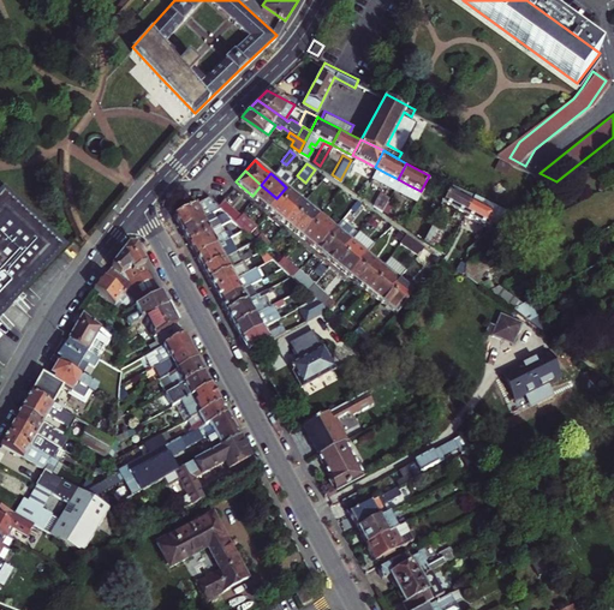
[(429,175),(421,191),(431,197),(443,203),(453,187),(429,175)]
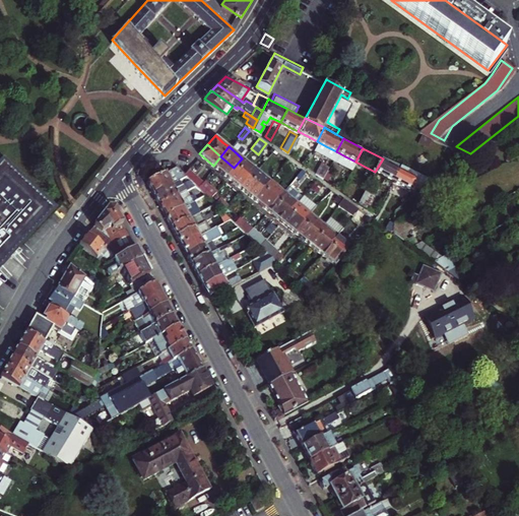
[(234,168),(220,156),(213,166),(221,172),(226,177),(234,168)]
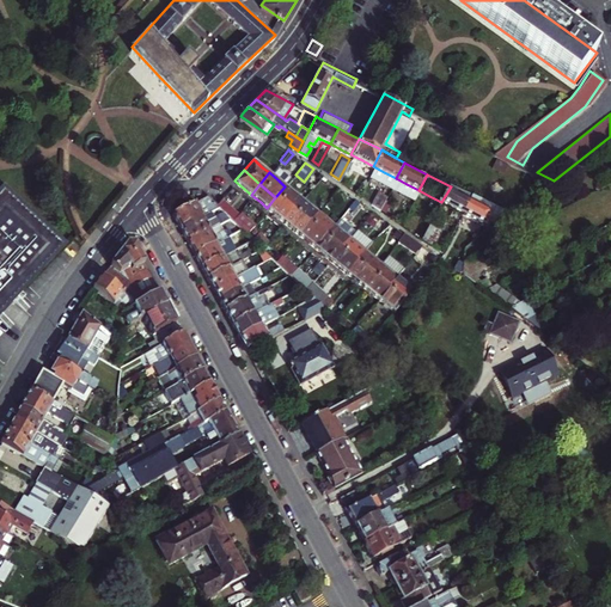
[(4,185),(0,189),(0,195),(50,243),(0,295),(0,307),(12,295),(23,283),(62,240),(4,185)]
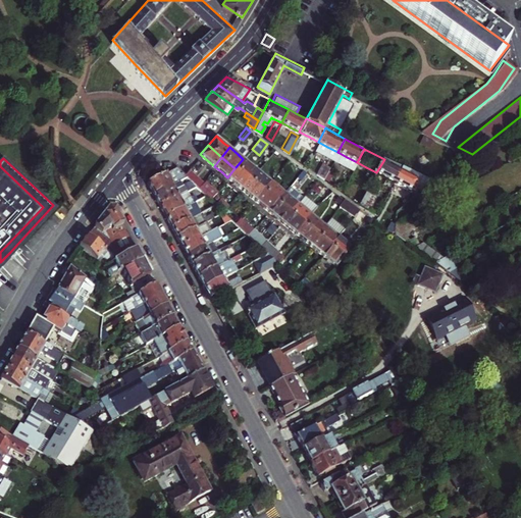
[(243,159),(235,168),(249,179),(257,170),(250,165),(243,159)]
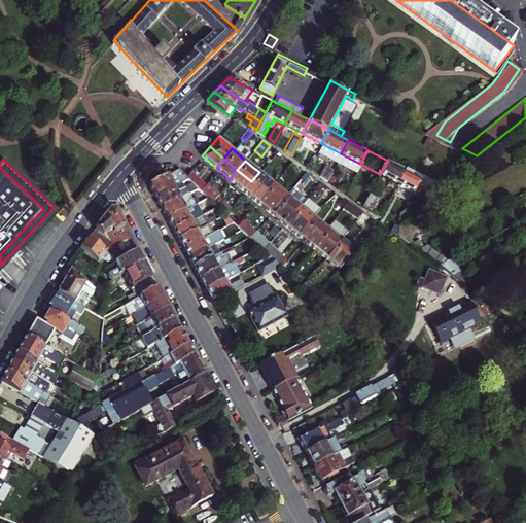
[(399,184),(408,170),(388,161),(380,174),(390,179),(399,184)]
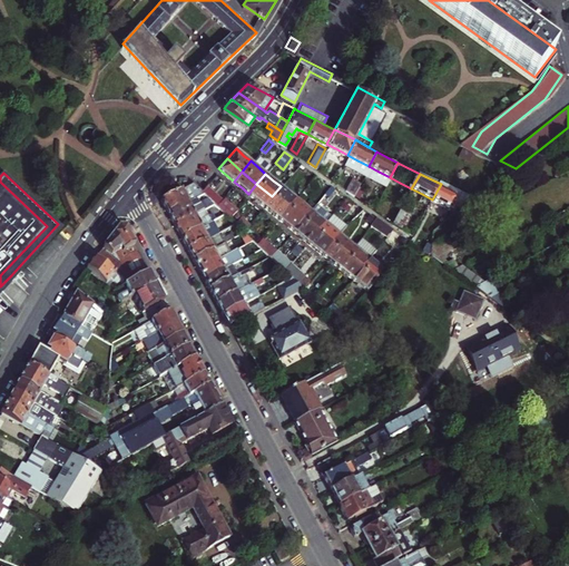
[(345,188),(353,194),(360,181),(352,176),(345,188)]
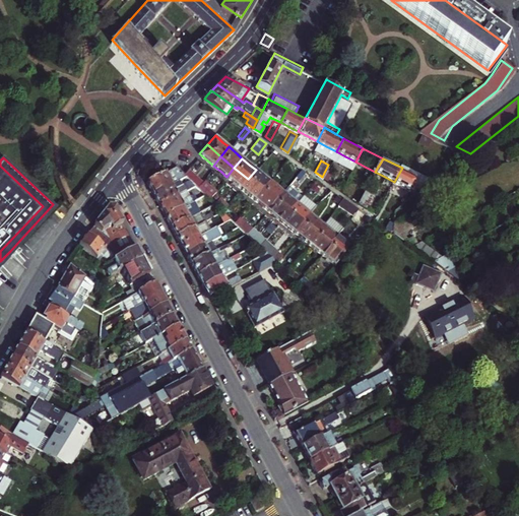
[(151,186),(154,191),(176,180),(172,173),(180,169),(176,165),(149,179),(148,180),(151,186)]
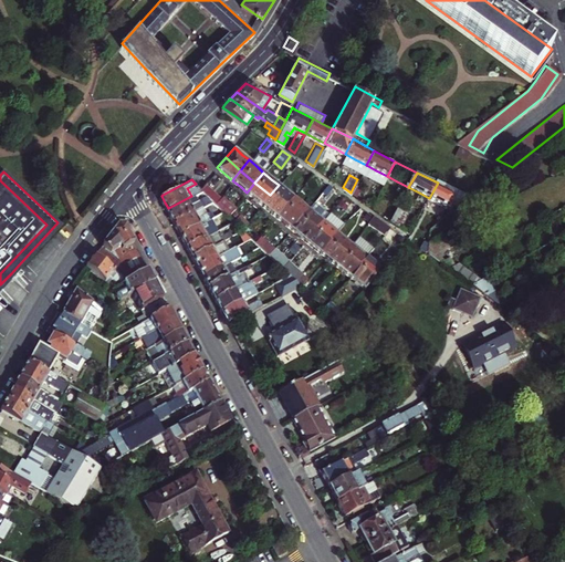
[(0,273),(46,225),(0,180),(0,273)]
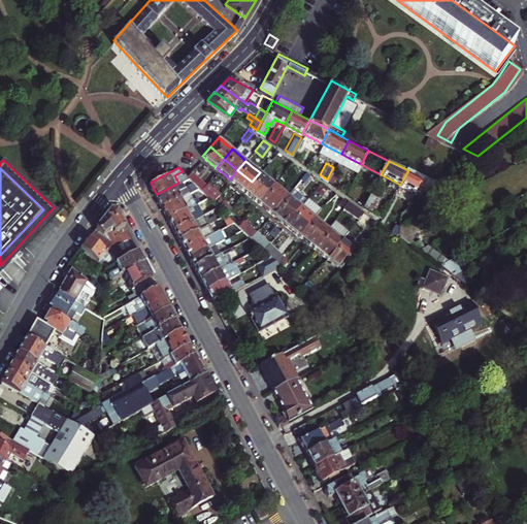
[(252,182),(237,170),(230,179),(237,186),(243,191),(252,182)]
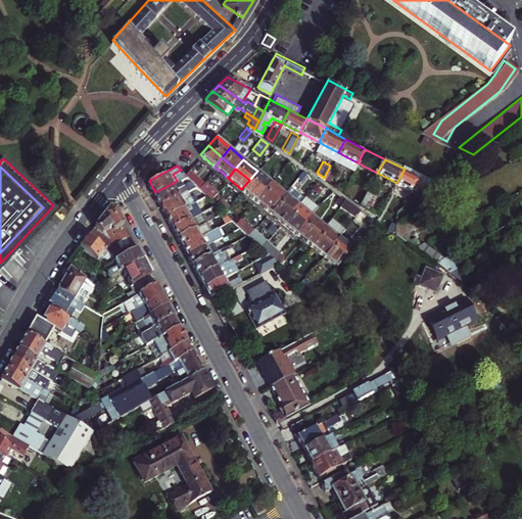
[(421,178),(405,169),(396,183),(406,188),(413,192),(421,178)]
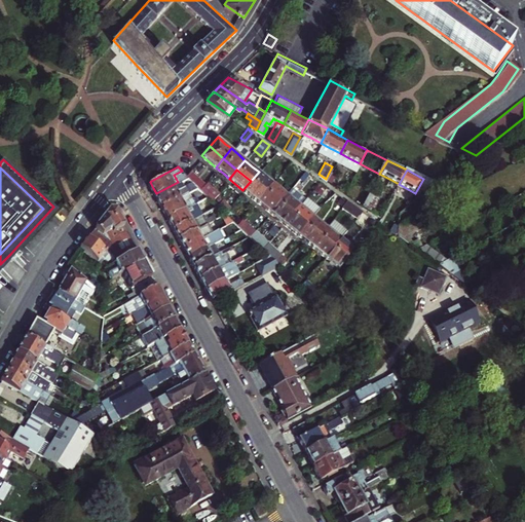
[(196,185),(198,187),(203,182),(189,171),(186,175),(196,185)]
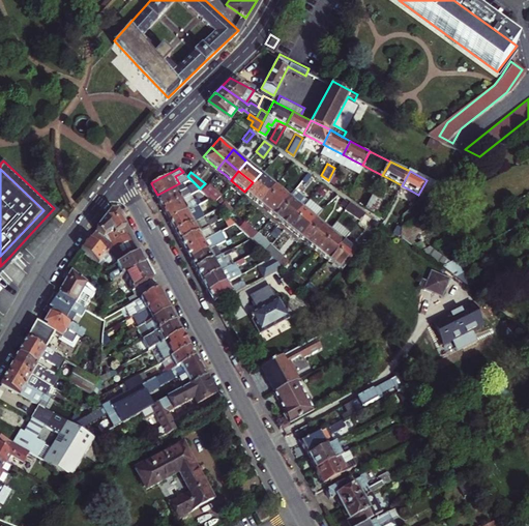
[(267,178),(261,173),(253,182),(266,194),(274,184),(267,178)]
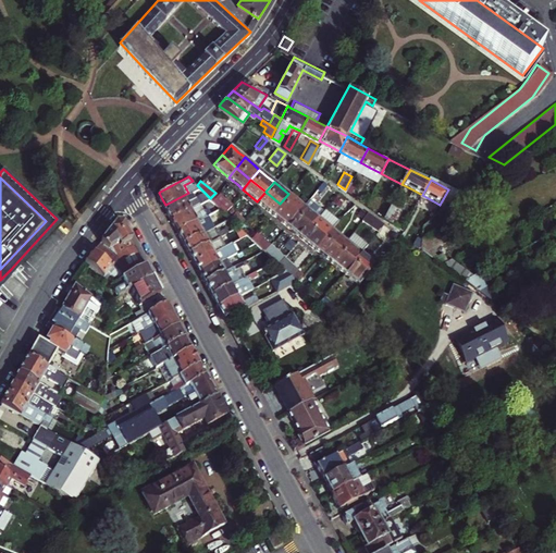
[(188,193),(165,205),(169,211),(172,217),(197,203),(190,192),(188,193)]
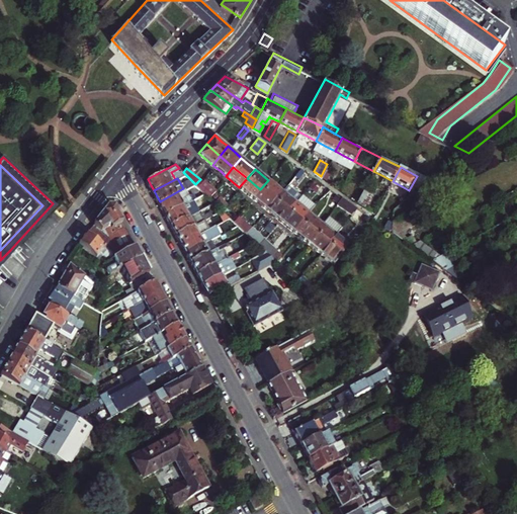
[(200,179),(195,184),(208,196),(214,189),(201,178),(200,179)]
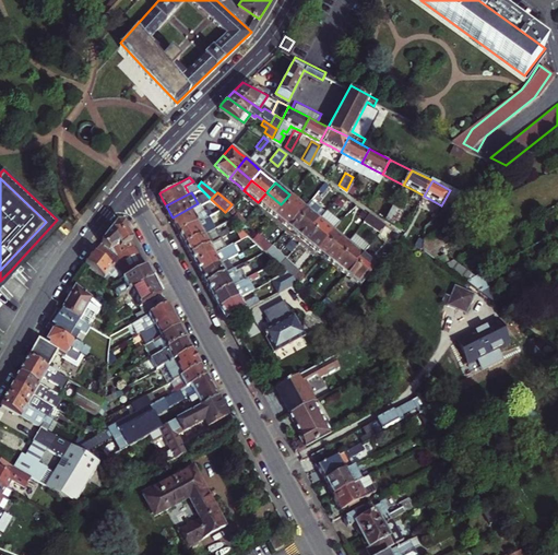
[(281,204),(266,192),(258,202),(265,208),(272,214),(281,204)]
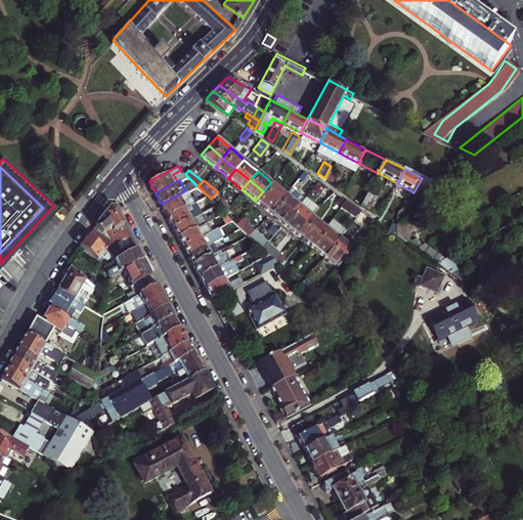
[(278,188),(271,182),(263,191),(276,203),(285,193),(278,188)]
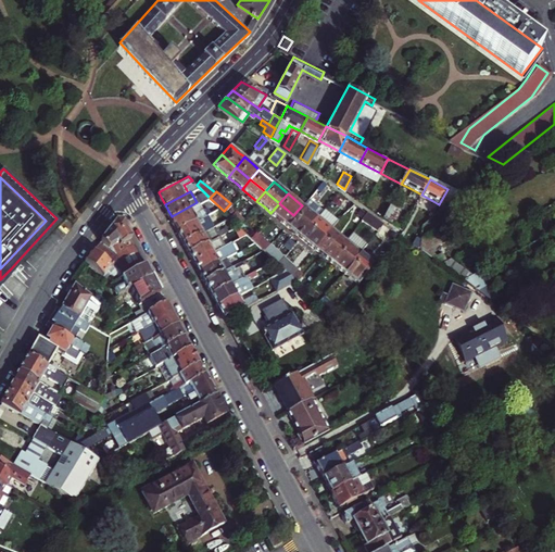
[(336,193),(332,198),(339,203),(342,199),(336,193)]
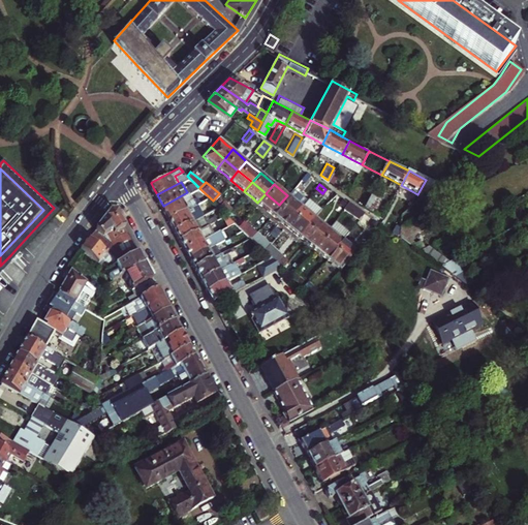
[(294,187),(290,192),(304,204),(308,198),(294,187)]
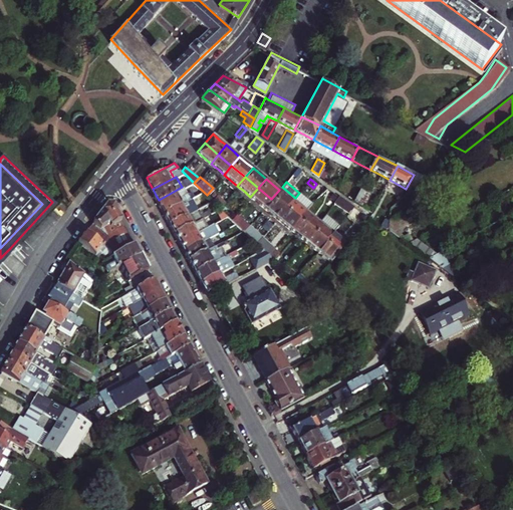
[(182,187),(159,200),(162,205),(165,212),(185,201),(191,197),(185,185),(182,187)]
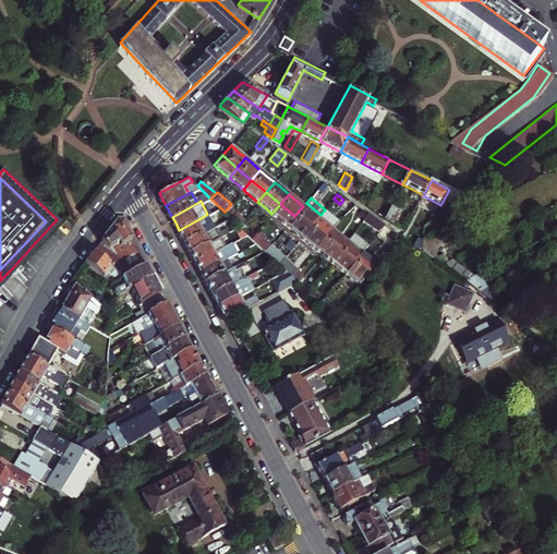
[(280,204),(271,214),(280,220),(287,226),(294,216),(280,204)]
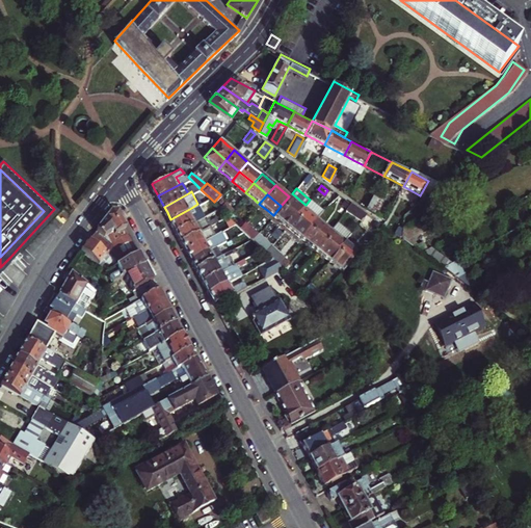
[(373,194),(366,207),(373,212),(380,199),(373,194)]
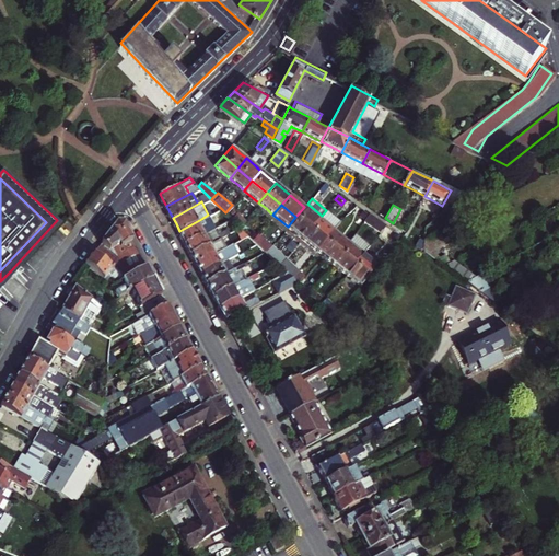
[(312,213),(304,207),(295,217),(310,229),(318,219),(312,213)]
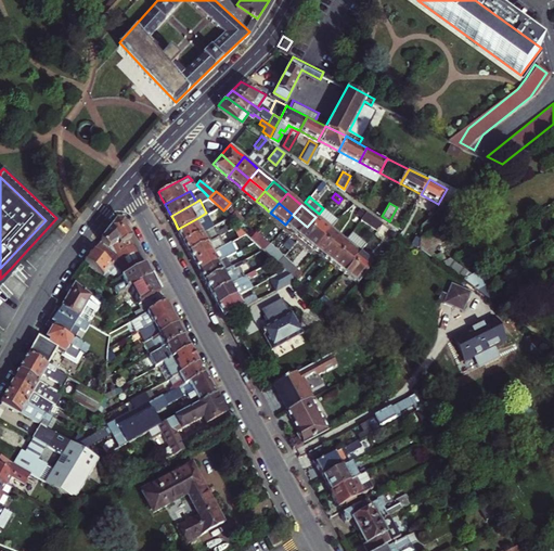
[(323,208),(319,214),(332,225),(338,218),(324,206),(323,208)]
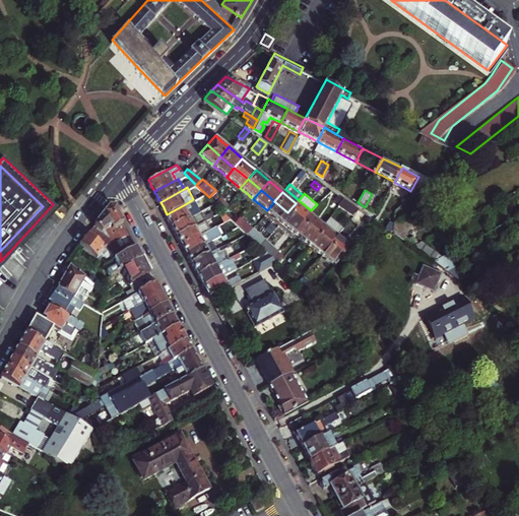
[(359,208),(343,198),(338,205),(352,215),(359,208)]
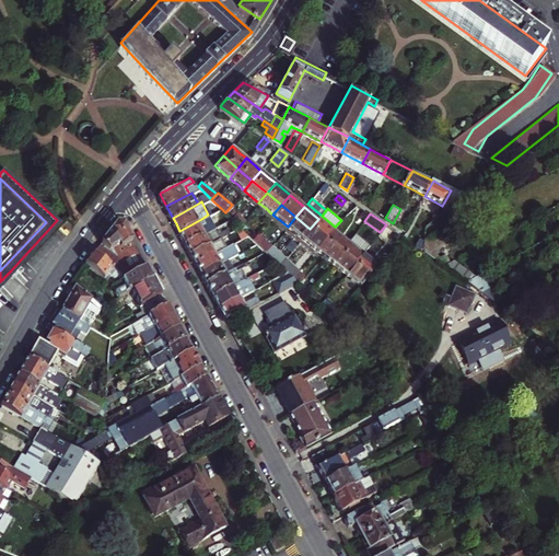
[(310,229),(295,217),(288,227),(295,233),(302,239),(310,229)]
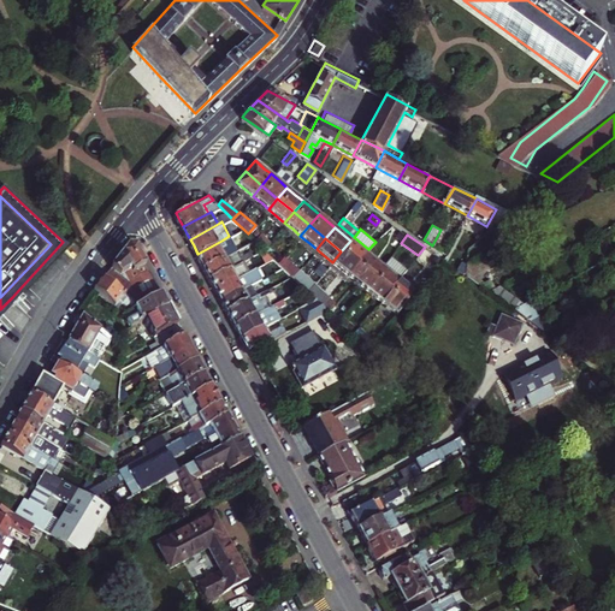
[(222,241),(197,254),(201,259),(205,266),(225,255),(230,253),(236,249),(234,243),(232,243),(225,247),(222,241)]
